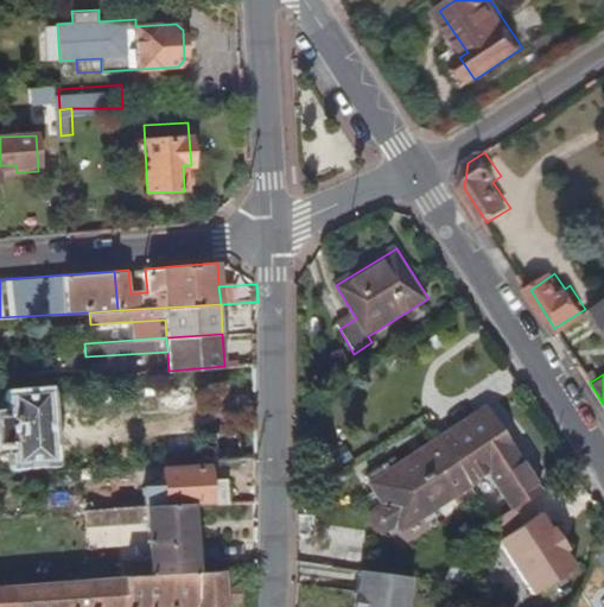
[(389,531),(485,470),(510,510),(528,499),(540,492),(489,410),(484,412),(469,389),(442,406),(457,430),(388,473),(383,465),(363,476),(380,504),(374,507),(370,514),(373,523),(381,528),(386,525),(389,531)]
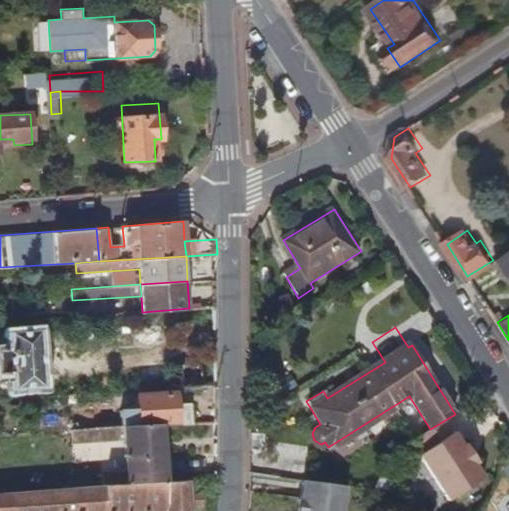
[(46,388),(42,331),(8,333),(9,348),(0,348),(0,374),(10,374),(11,390),(46,388)]
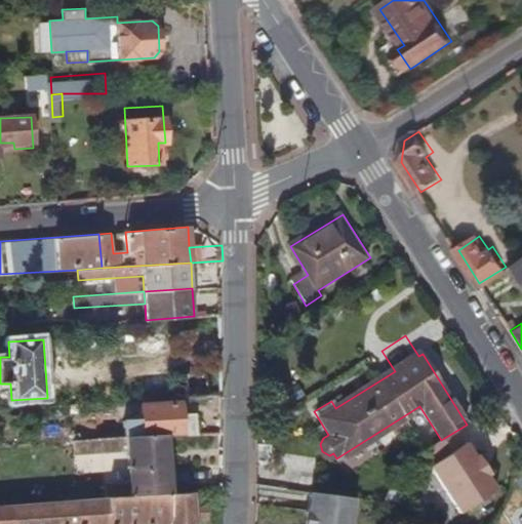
[(199,436),(198,418),(183,419),(181,405),(144,408),(147,439),(165,438),(199,436)]
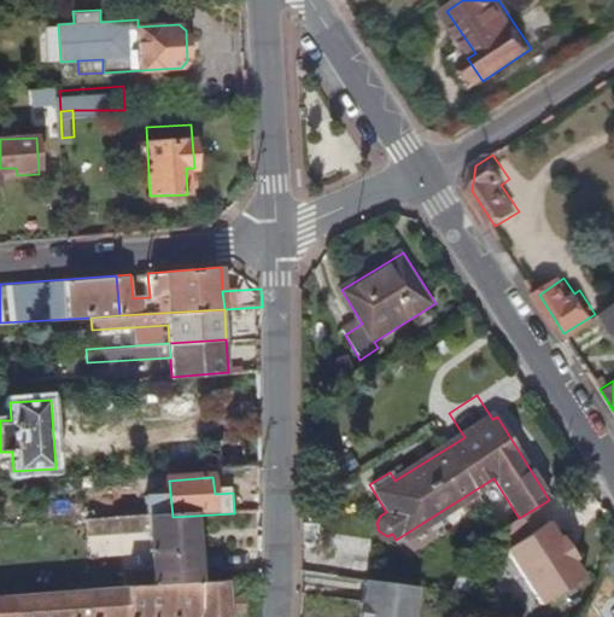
[(100,489),(99,478),(82,479),(83,490),(100,489)]
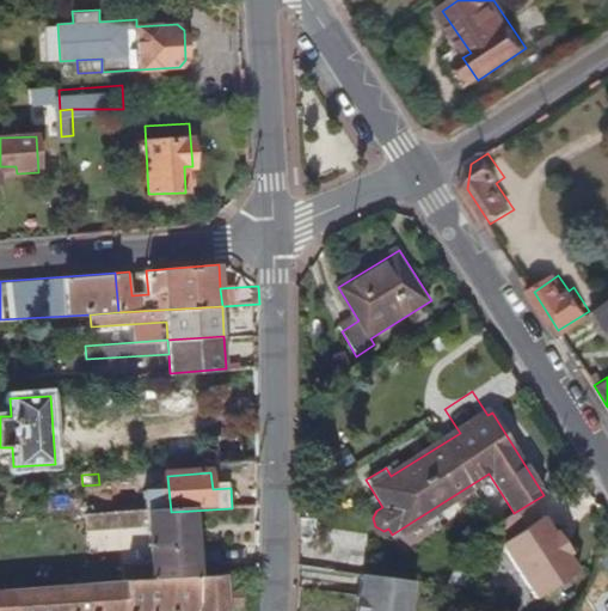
[(159,513),(158,495),(133,496),(134,505),(127,506),(126,498),(109,499),(110,517),(159,513)]
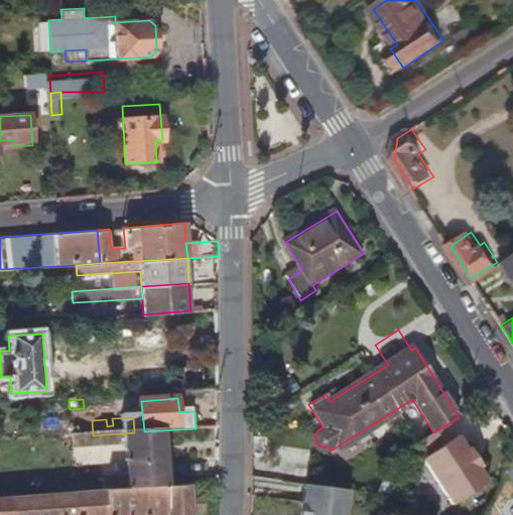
[(93,435),(92,420),(54,422),(56,437),(72,436),(93,435)]
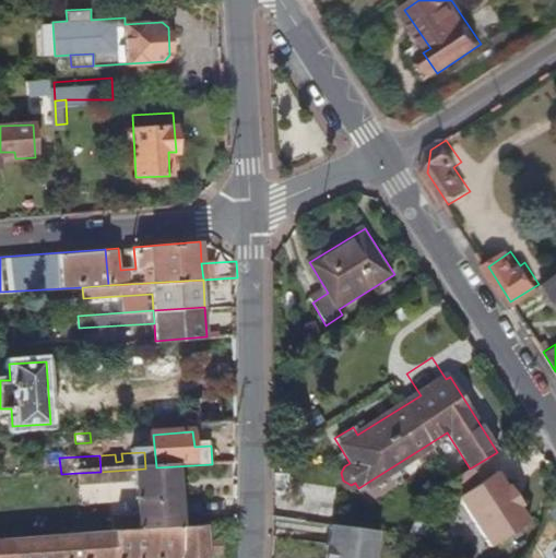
[(461,495),(493,544),(529,521),(519,506),(521,505),(508,484),(506,485),(496,471),(495,472),(486,459),(470,469),(454,478),(463,493),(461,495)]
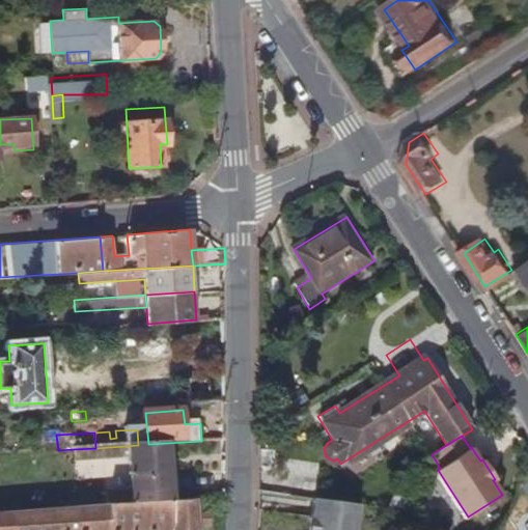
[(171,500),(167,443),(148,444),(138,445),(95,448),(74,449),(75,464),(129,461),(131,489),(132,502),(154,501),(171,500)]
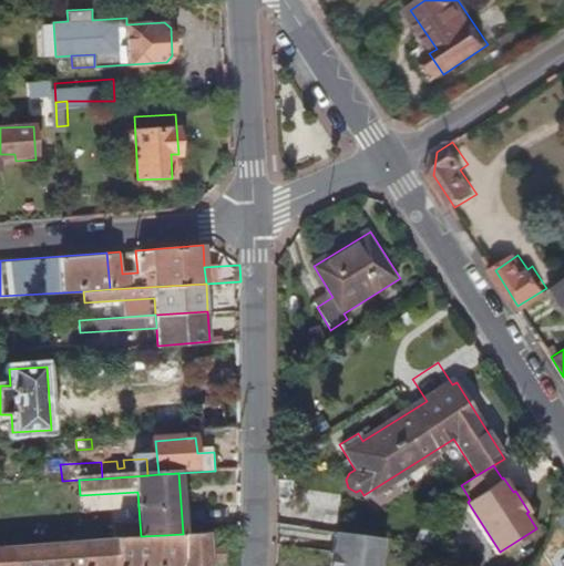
[(141,536),(140,522),(112,524),(111,508),(74,511),(77,542),(84,541),(126,537),(141,536)]
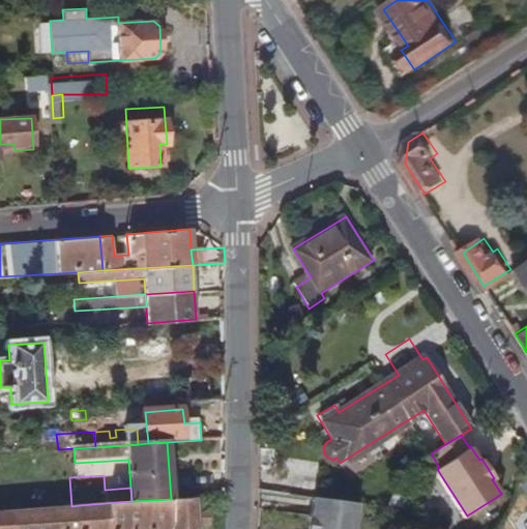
[(526,479),(517,486),(515,496),(526,501),(526,479)]
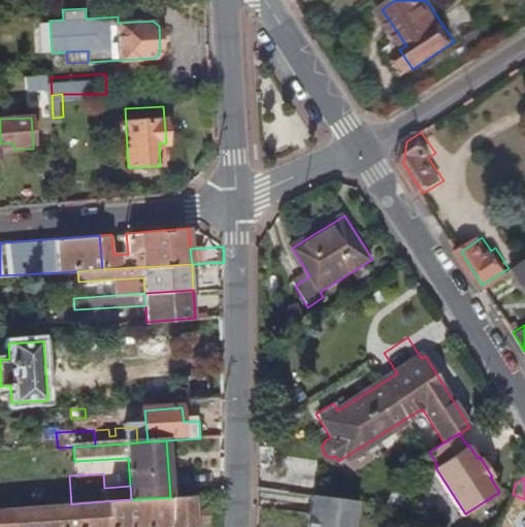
[(211,522),(210,508),(198,509),(196,495),(170,497),(153,498),(155,526),(198,526),(198,523),(211,522)]
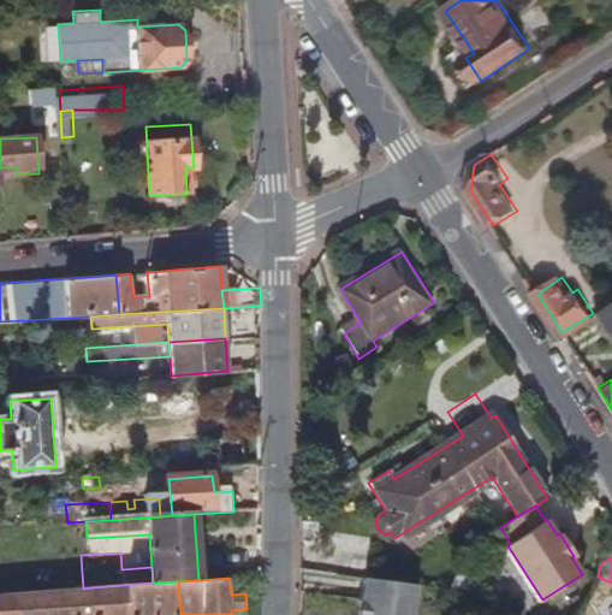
[(137,584),(140,614),(180,614),(178,581),(153,583),(137,584)]
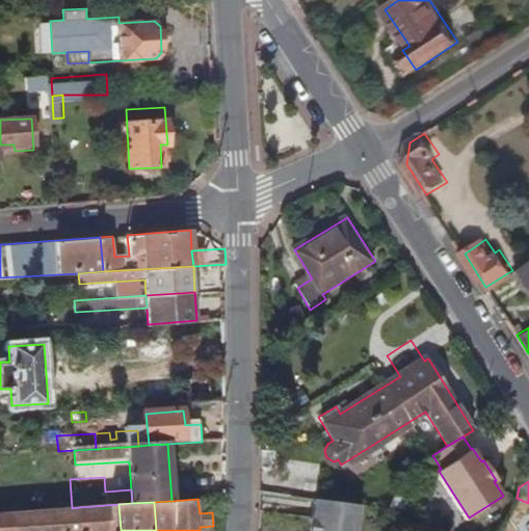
[(355,530),(360,507),(316,503),(314,523),(319,523),(317,530),(355,530)]
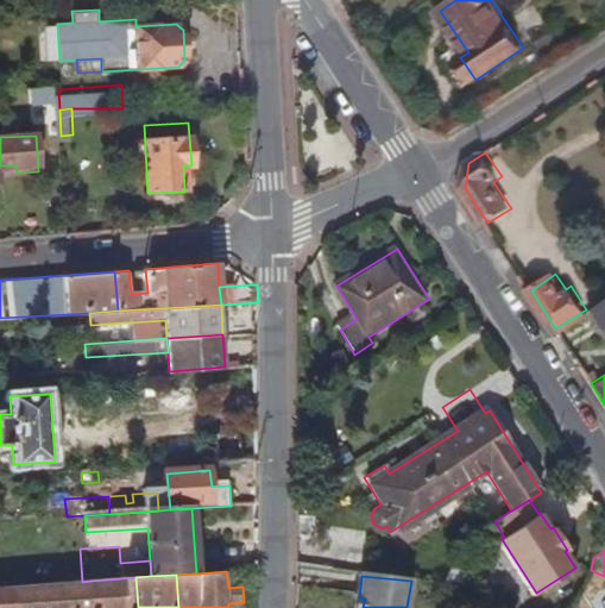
[(138,607),(136,577),(90,581),(92,607),(138,607)]
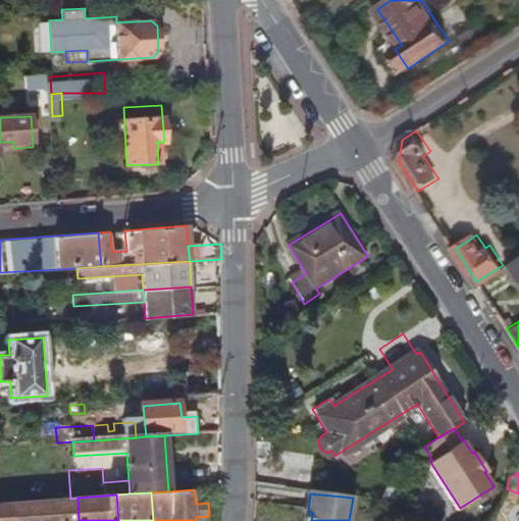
[(70,499),(47,500),(48,520),(79,520),(78,498),(70,499)]
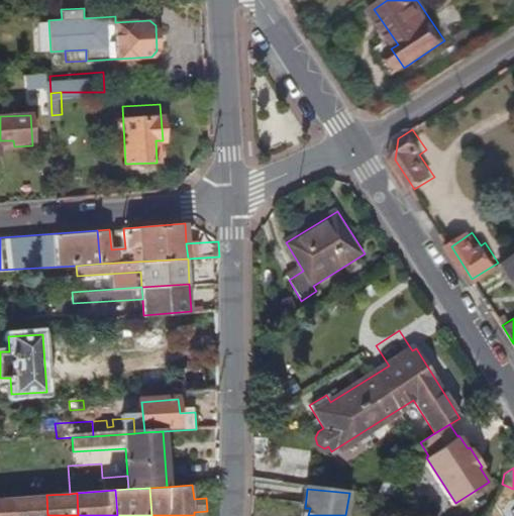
[(47,515),(46,495),(10,498),(11,515),(47,515)]
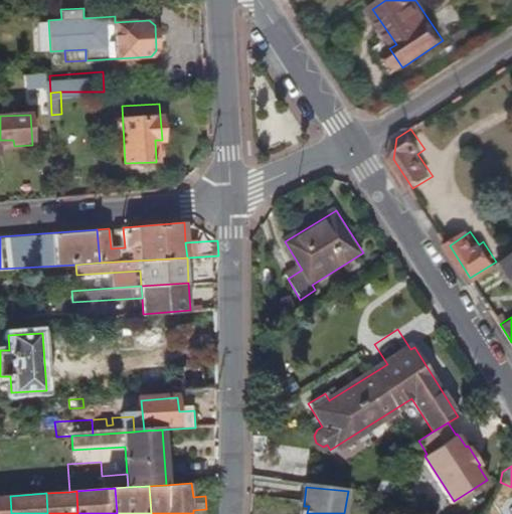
[(0,513),(11,513),(10,496),(0,496),(0,513)]
